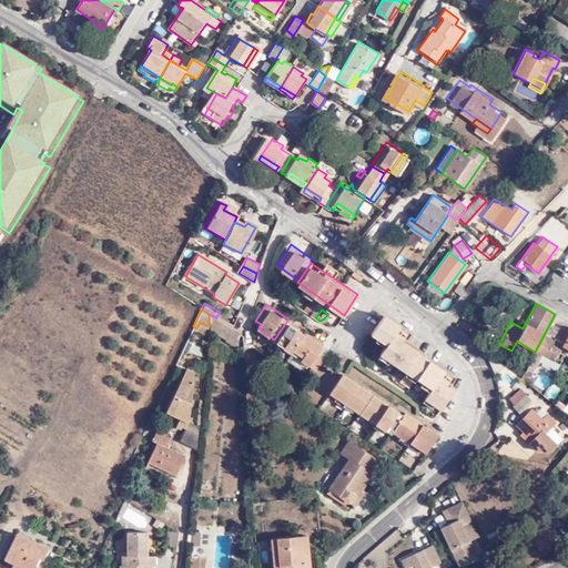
[(216,317),(209,314),(209,326),(209,328),(234,344),(241,332),(239,331),(216,317)]
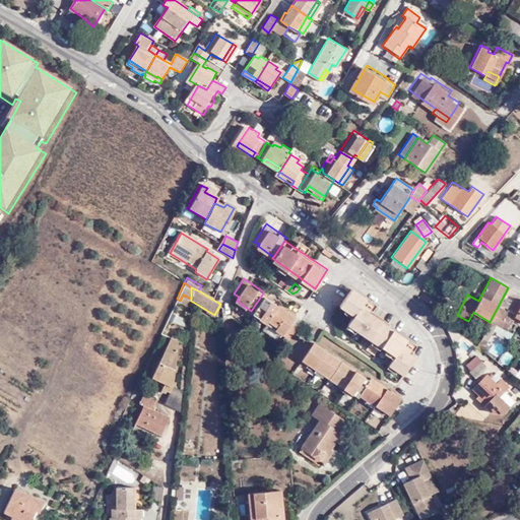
[(370,300),(356,289),(343,309),(356,318),(351,325),(396,356),(391,365),(406,376),(418,359),(404,347),(409,340),(365,307),(370,300)]
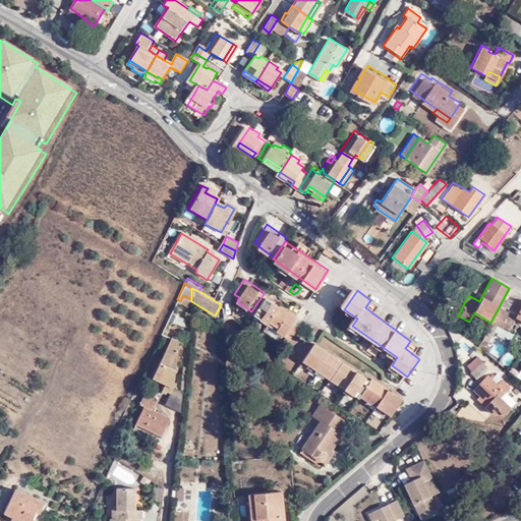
[(263,295),(251,311),(268,322),(279,305),(263,295)]
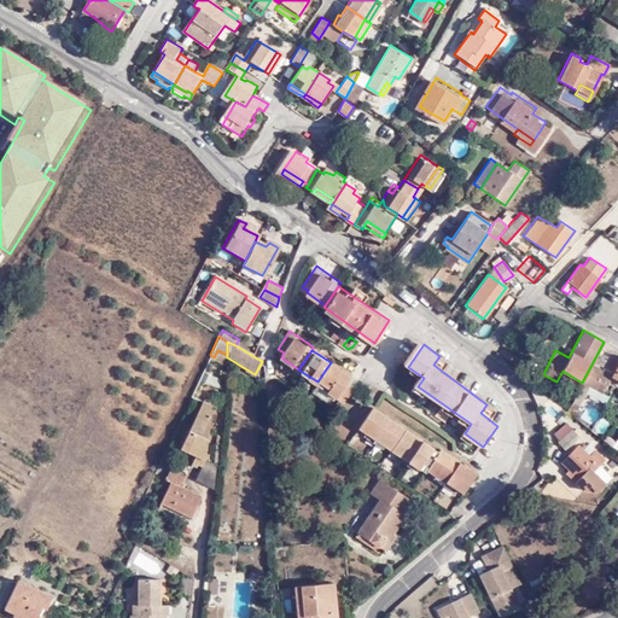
[(598,368),(592,365),(584,378),(604,389),(611,378),(617,382),(617,359),(611,356),(602,373),(596,369),(598,368)]
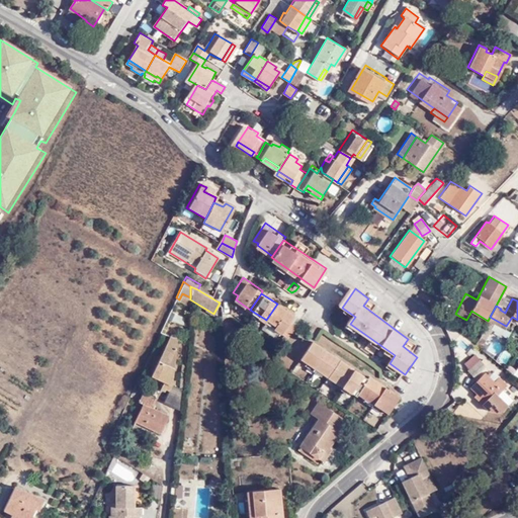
[(277,304),(266,320),(291,338),(299,325),(292,320),(296,314),(278,301),(277,304)]
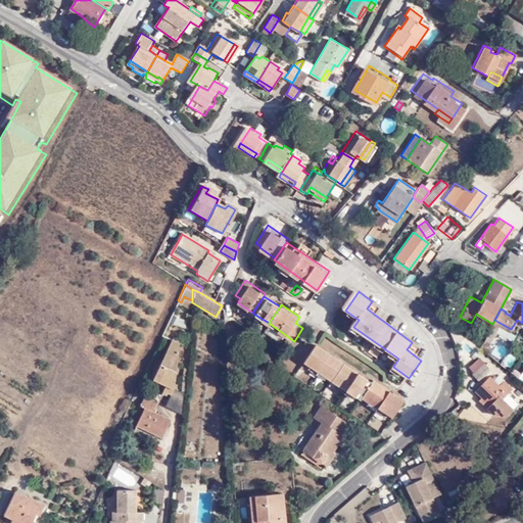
[(177,318),(174,325),(185,329),(188,322),(177,318)]
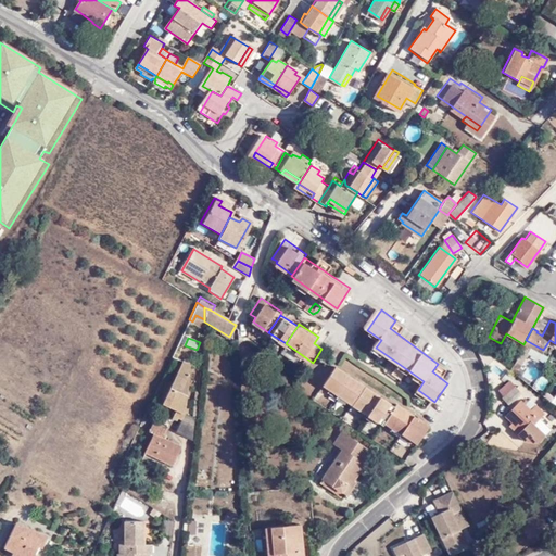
[(495,353),(501,343),(496,341),(491,351),(495,353)]
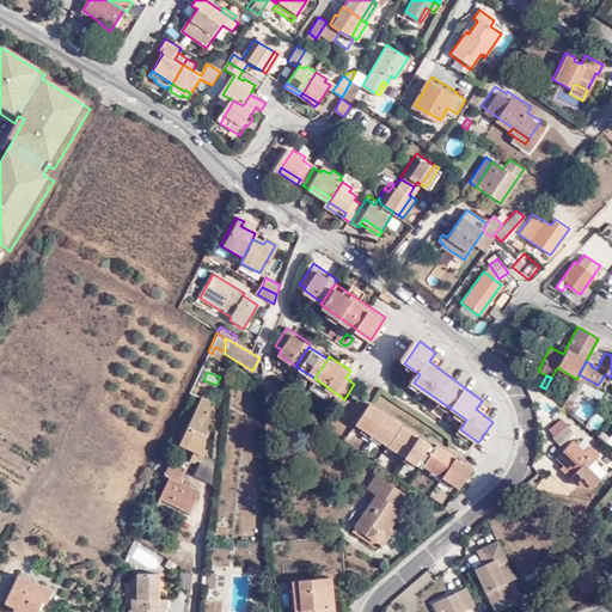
[(210,482),(213,458),(201,454),(208,399),(200,395),(177,442),(191,450),(190,452),(195,454),(194,458),(197,460),(191,472),(210,482)]
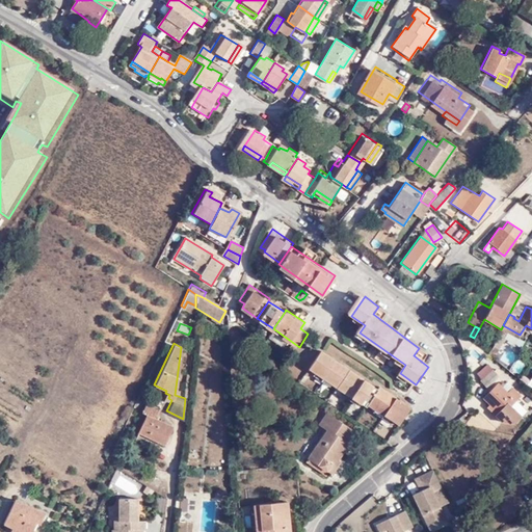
[(340,389),(339,390),(344,394),(345,392),(354,398),(353,400),(366,408),(369,404),(400,426),(414,407),(383,386),(380,390),(324,350),(312,368),(340,389)]
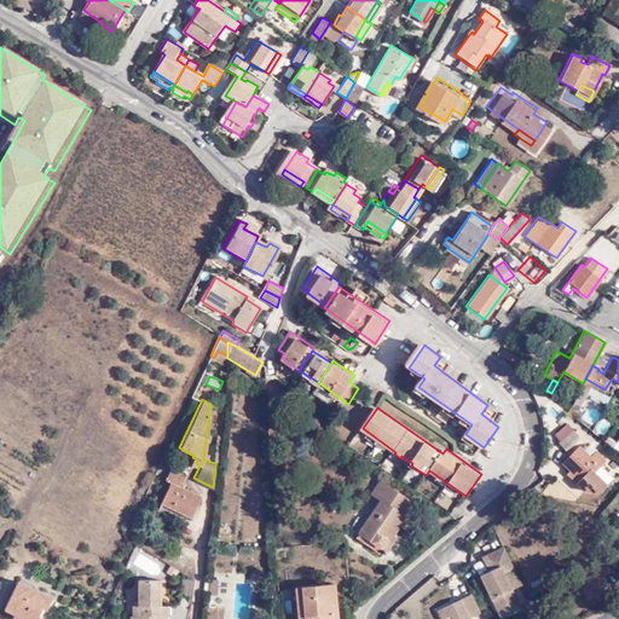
[(567,452),(580,440),(573,432),(559,444),(567,452)]
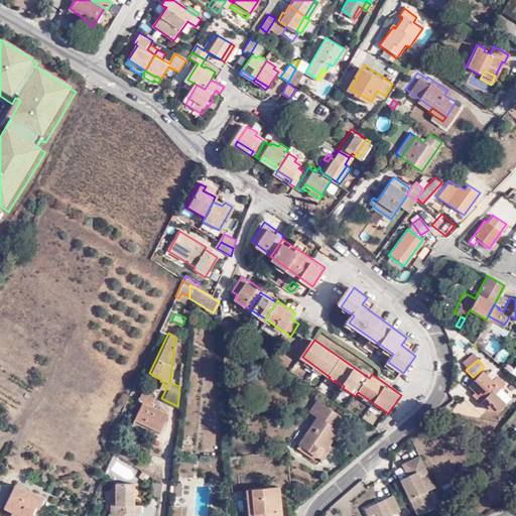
[(493,382),(485,373),(470,387),(482,400),(480,403),(486,410),(500,412),(506,406),(496,395),(505,385),(499,378),(493,382)]
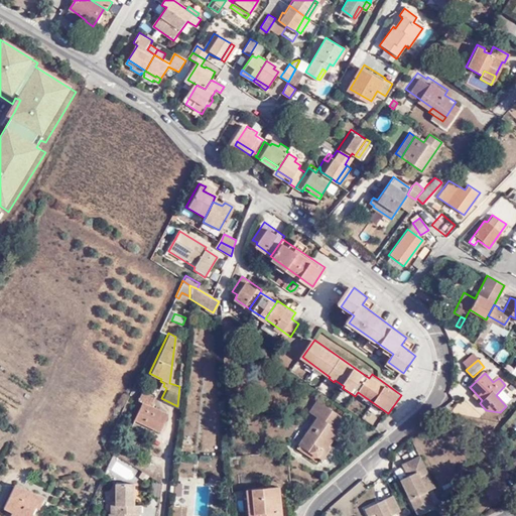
[(353,399),(355,396),(343,388),(341,390),(353,399)]
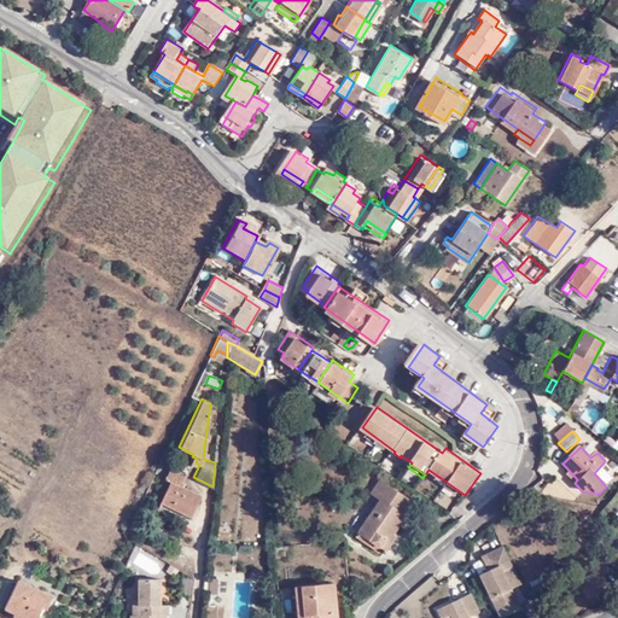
[(185,474),(170,466),(164,478),(169,482),(161,500),(191,516),(199,495),(180,485),(185,474)]
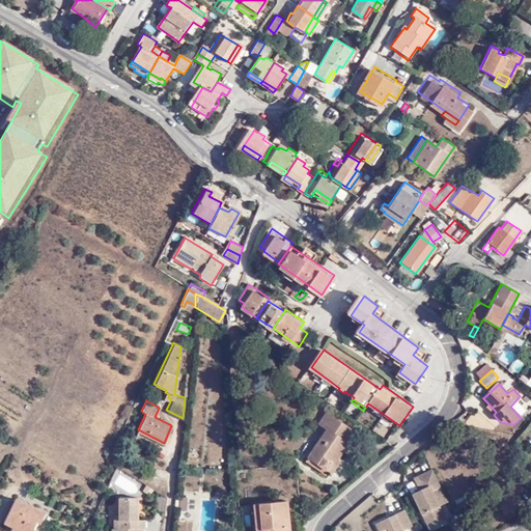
[(324,414),(322,418),(351,438),(354,434),(324,414)]
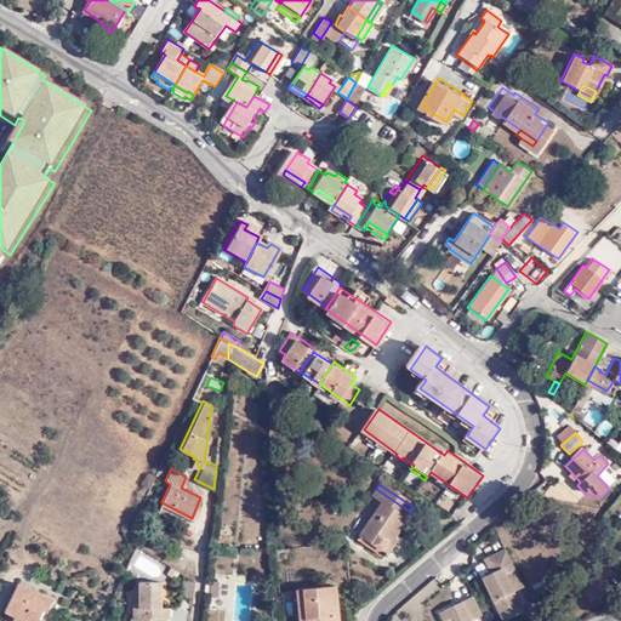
[(410,512),(376,489),(370,499),(377,505),(357,536),(376,551),(386,536),(391,540),(410,512)]
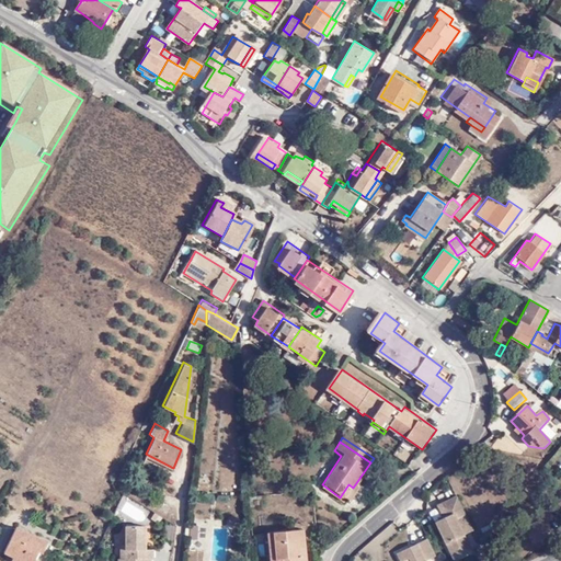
[(340,497),(322,484),(319,489),(336,502),(340,497)]
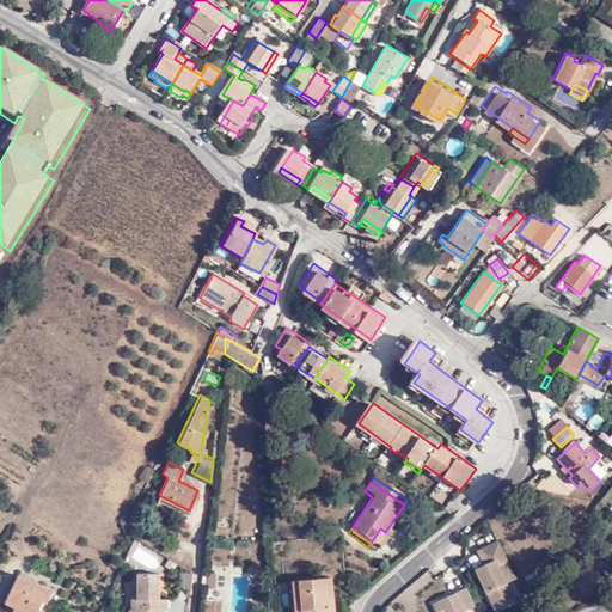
[(389,534),(385,532),(380,528),(371,543),(378,549),(389,534)]
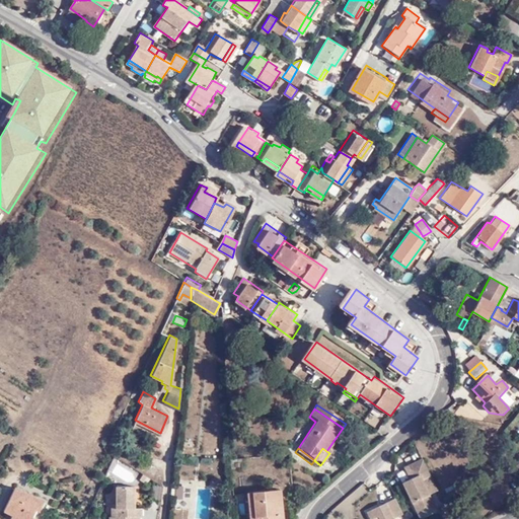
[(430,496),(438,491),(423,459),(410,465),(415,477),(411,479),(402,484),(412,503),(414,503),(418,501),(423,512),(434,506),(430,496)]
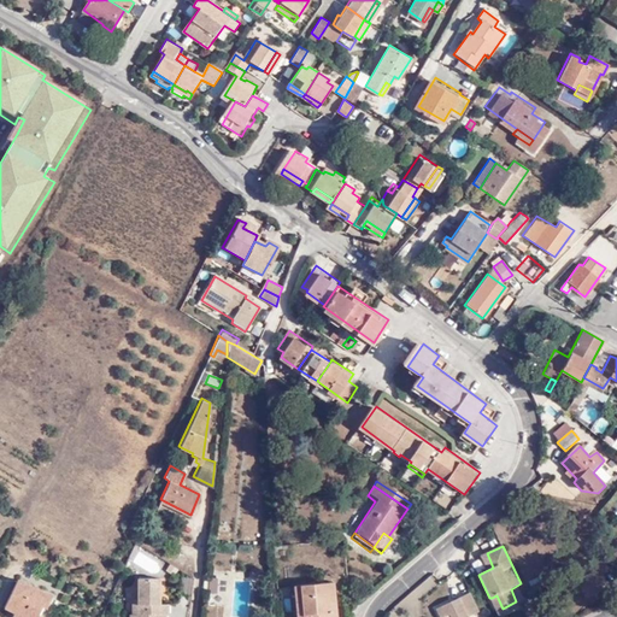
[(616,551),(606,560),(611,566),(616,560),(616,551)]
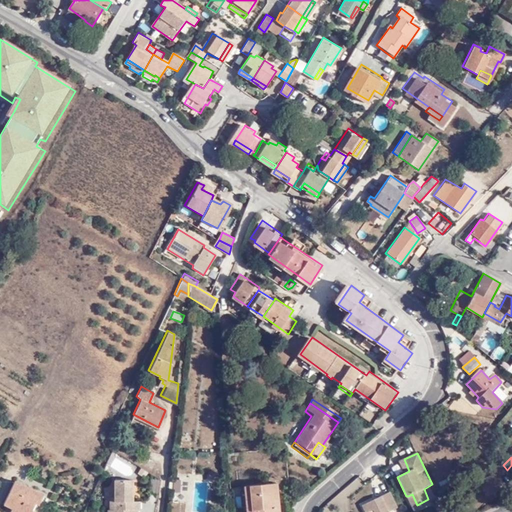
[(409,471),(404,459),(399,462),(405,473),(409,471)]
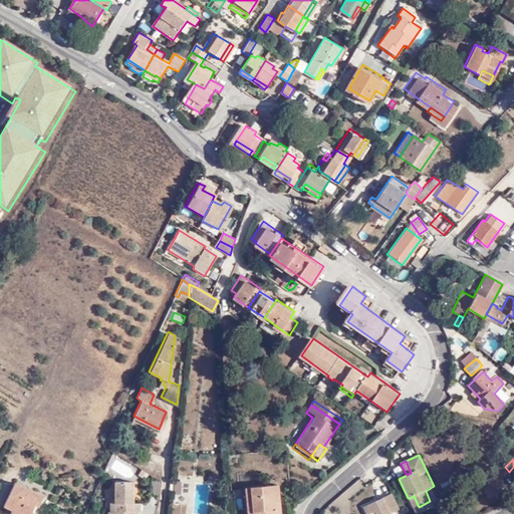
[(111,510),(138,510),(140,511),(141,502),(133,502),(134,480),(115,479),(115,497),(111,497),(111,510)]
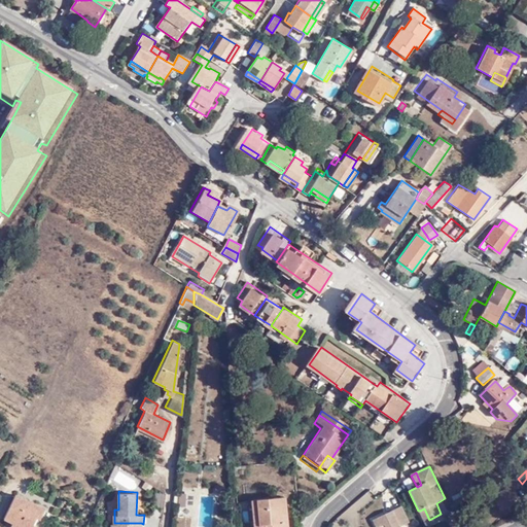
[(46,512),(18,496),(6,519),(13,524),(11,526),(33,526),(36,520),(41,522),(46,512)]
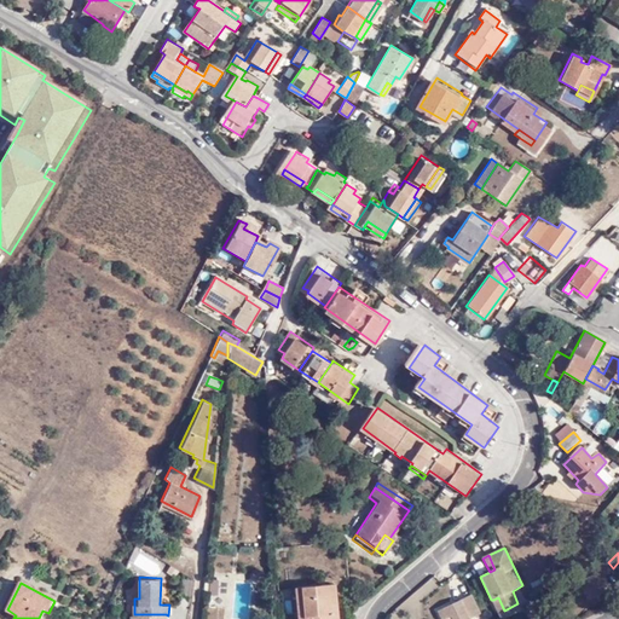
[(336,618),(333,583),(298,586),(301,617),(295,618),(336,618)]
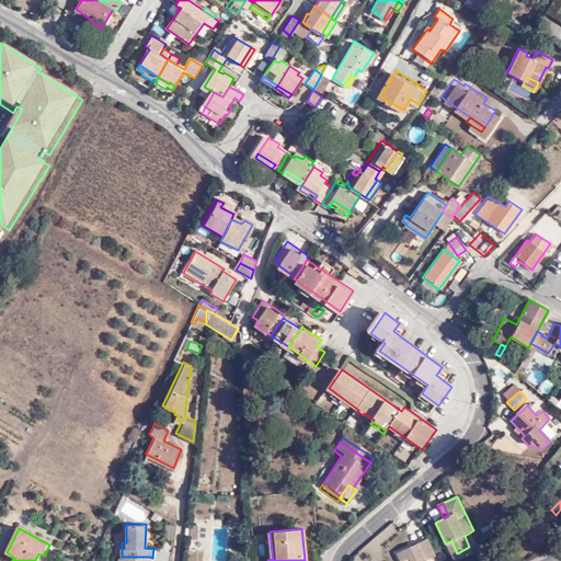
[(427,560),(426,560),(436,556),(427,537),(416,542),(419,547),(409,551),(408,547),(401,551),(404,560),(401,560),(427,560)]
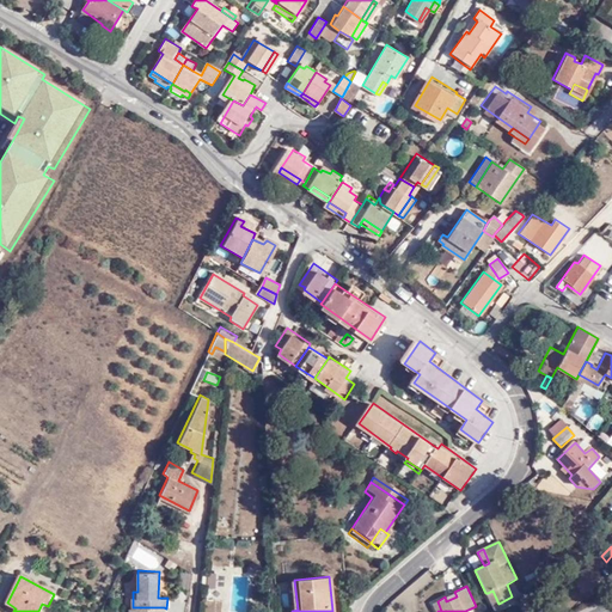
[(493,591),(488,593),(497,610),(501,607),(499,604),(493,591)]
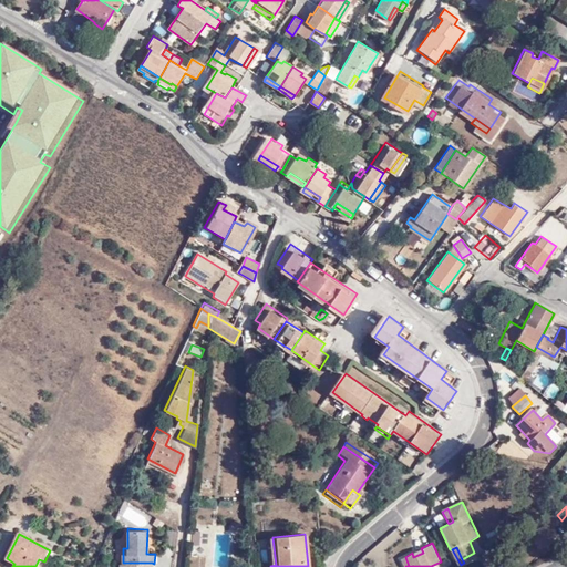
[(477,557),(474,553),(462,559),(464,563),(477,557)]
